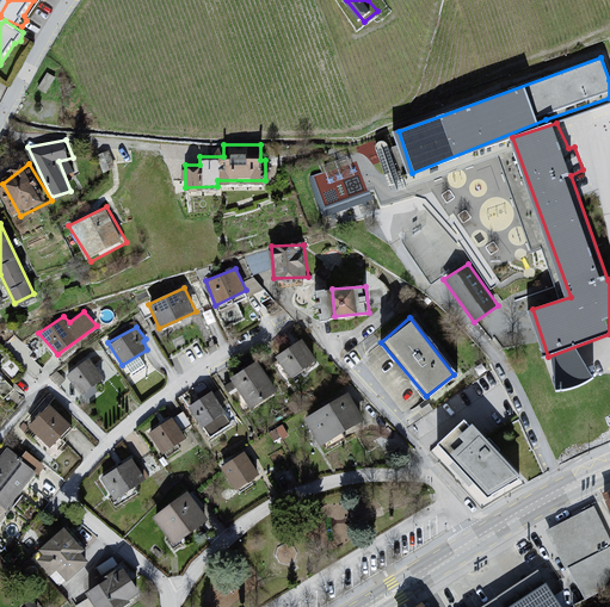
[(302,338),(276,355),(291,377),(318,359),(302,338)]
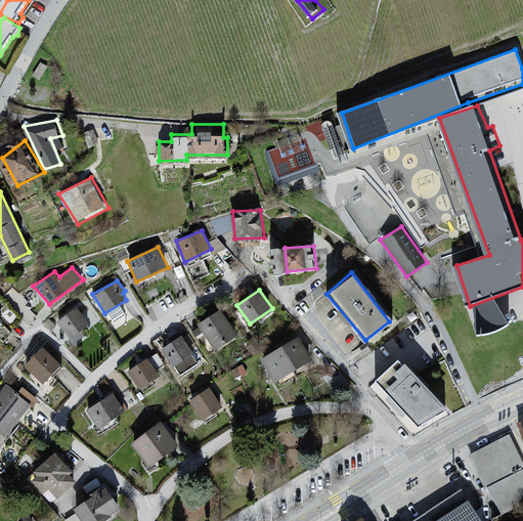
[(76,307),(56,321),(71,338),(95,318),(87,308),(82,312),(76,307)]
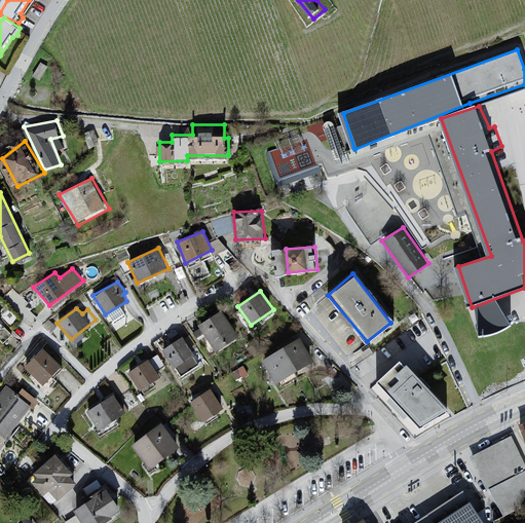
[(221,311),(198,326),(217,351),(239,336),(221,311)]
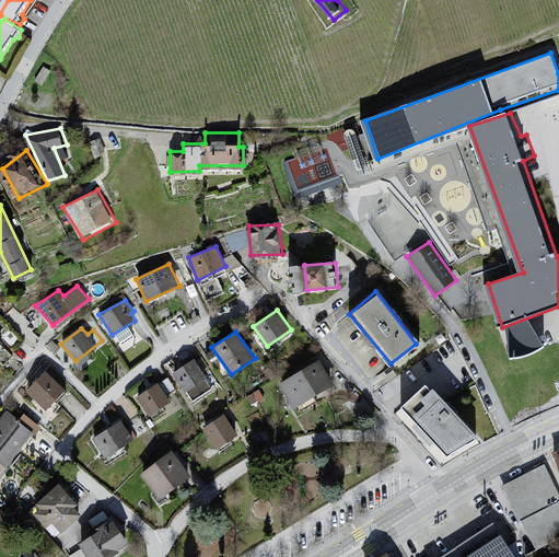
[(0,357),(9,347),(0,339),(0,357)]
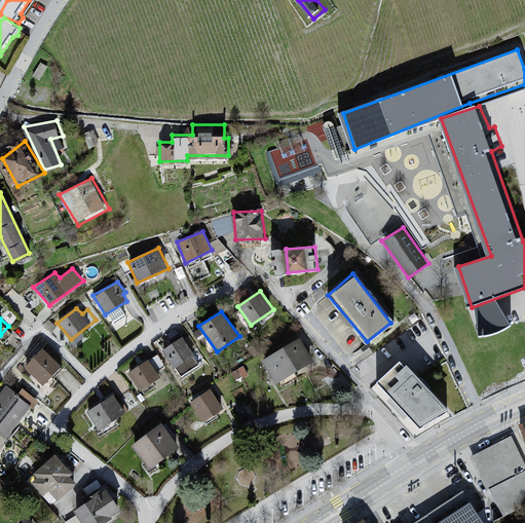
[(182,337),(160,350),(180,374),(196,363),(192,358),(193,353),(182,337)]
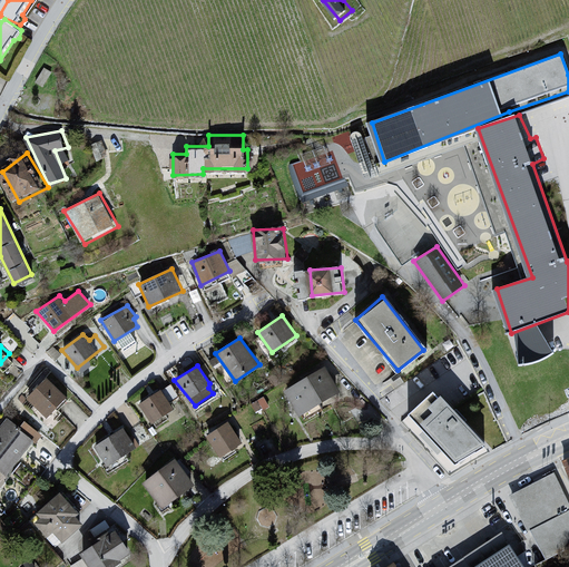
[(325,365),(283,390),(297,413),(341,392),(325,365)]
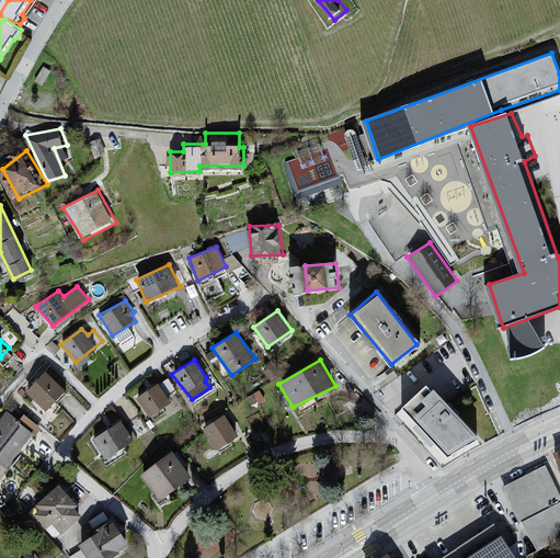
[(47,371),(26,391),(47,410),(67,393),(47,371)]
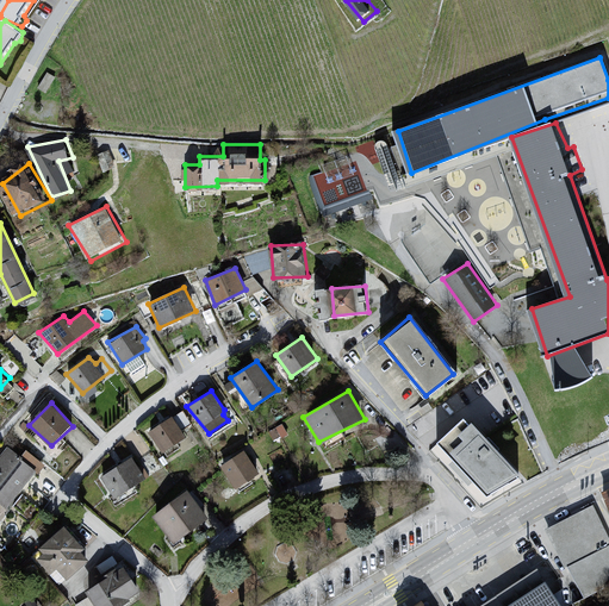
[(171,416),(147,431),(161,451),(185,437),(171,416)]
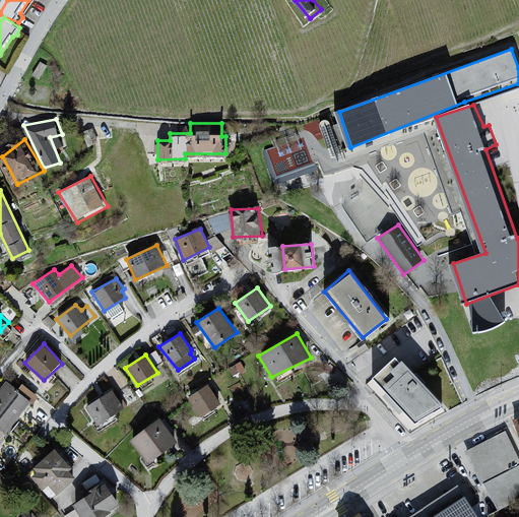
[(392,357),(365,383),(412,425),(445,404),(392,357)]
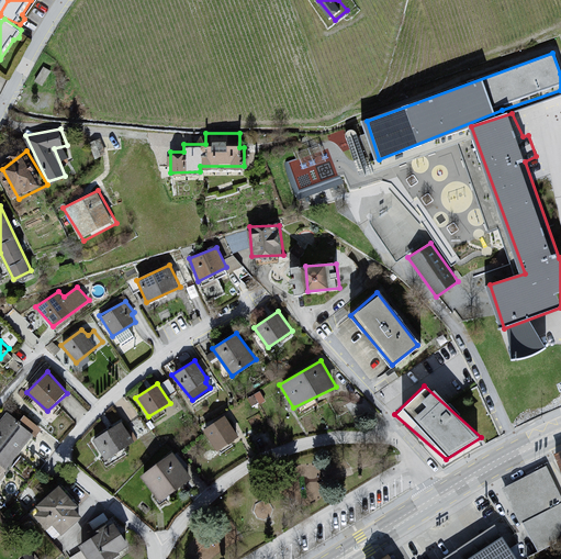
[(7,413),(0,420),(0,462),(7,467),(34,434),(7,413)]
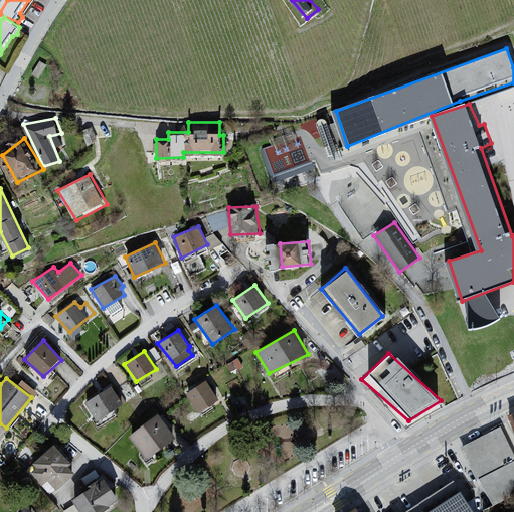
[(205,380),(185,393),(199,412),(218,399),(205,380)]
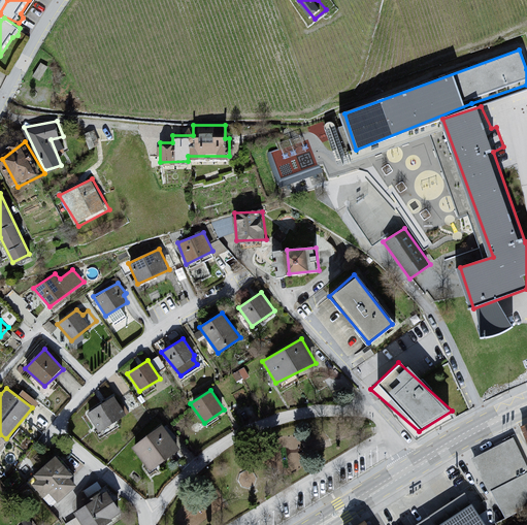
[(114,395),(87,414),(98,431),(127,413),(114,395)]
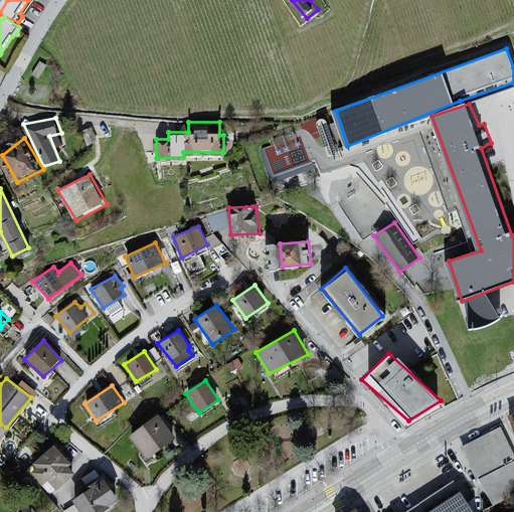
[(157,415),(128,436),(147,459),(175,438),(157,415)]
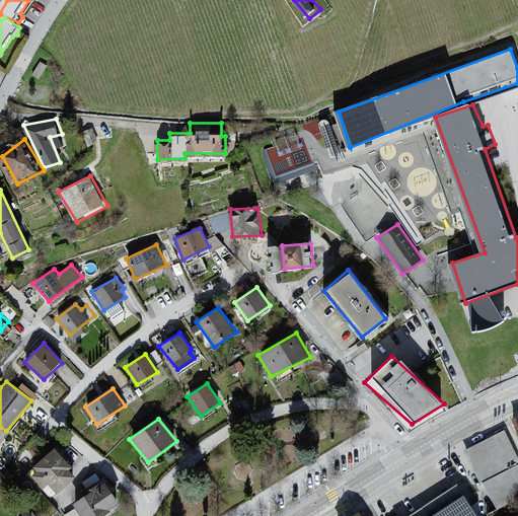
[(502,430),(462,449),(477,483),(517,463),(502,430)]
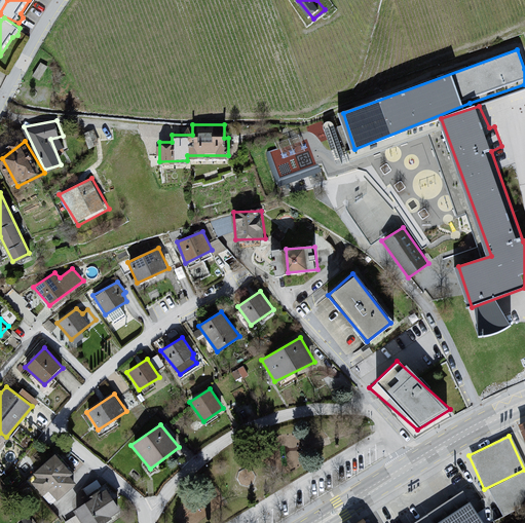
[(55,454),(33,474),(37,480),(33,482),(43,494),(48,489),(59,500),(77,483),(70,477),(73,474),(55,454)]
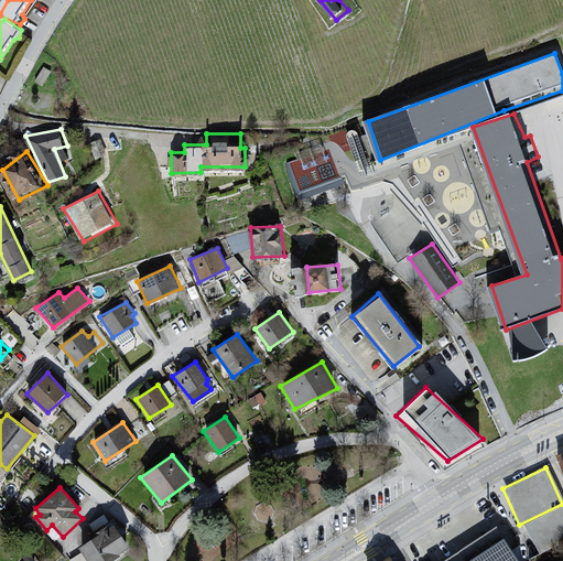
[(562,505),(562,504),(519,525),(536,554),(562,539),(562,505)]
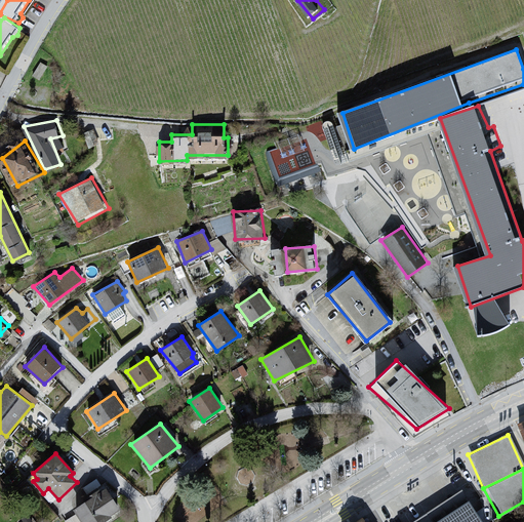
[(86,502),(73,510),(80,521),(105,521),(113,517),(121,509),(108,489),(99,488),(85,493),(86,502)]
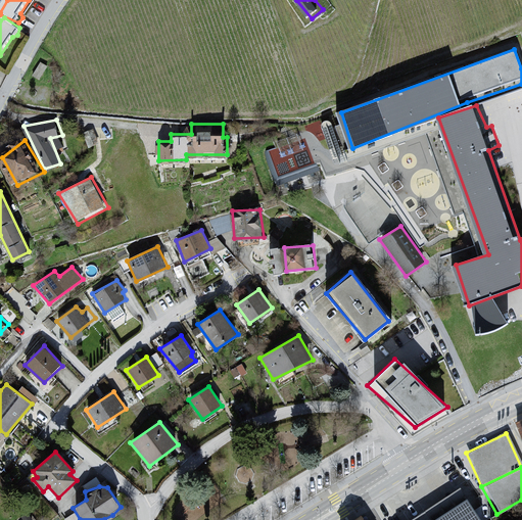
[(477,519),(457,490),(409,519),(477,519)]
